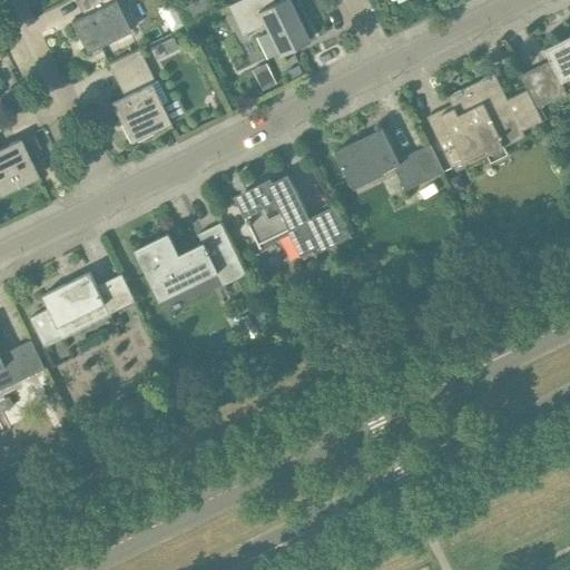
[(117,0),(90,0),(96,10),(71,21),(87,52),(130,31),(116,1),(117,0)]
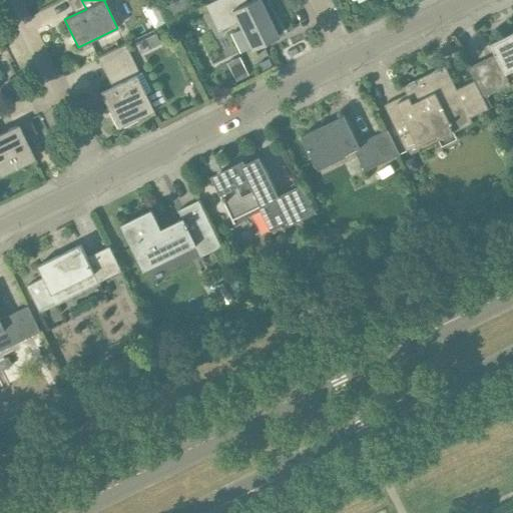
[(251,0),(247,2),(245,0),(213,0),(204,5),(217,32),(237,22),(251,50),(278,37),(260,0),(251,0)]
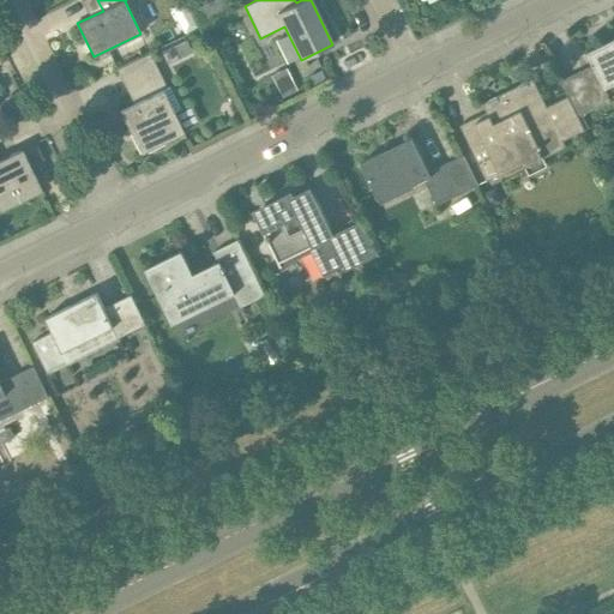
[(206,5),(198,8),(204,22),(217,17),(212,6),(206,5)]
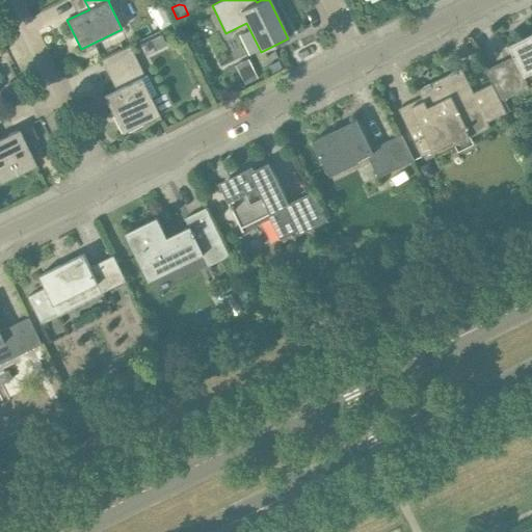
[(493,83),(494,85),(502,101),(531,86),(526,76),(531,73),(531,33),(508,45),(514,56),(486,70),(493,83)]
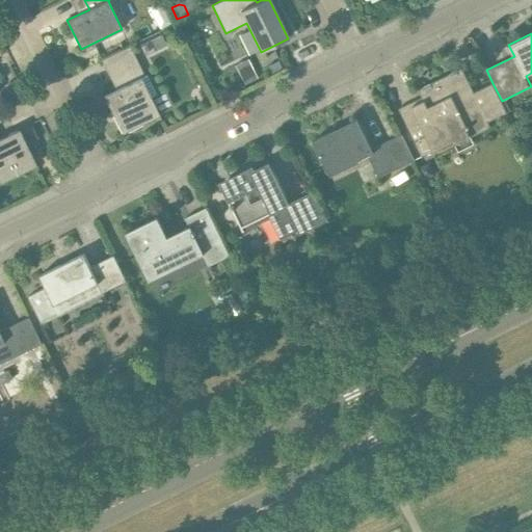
[(161,34),(151,40),(156,51),(166,46),(161,34)]
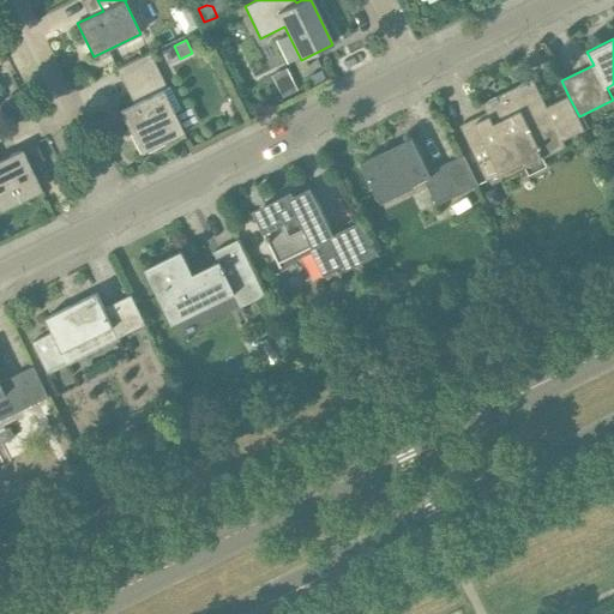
[(115,70),(116,71),(120,70),(138,103),(120,113),(140,154),(184,132),(174,112),(180,108),(170,88),(168,89),(151,53),(115,70)]
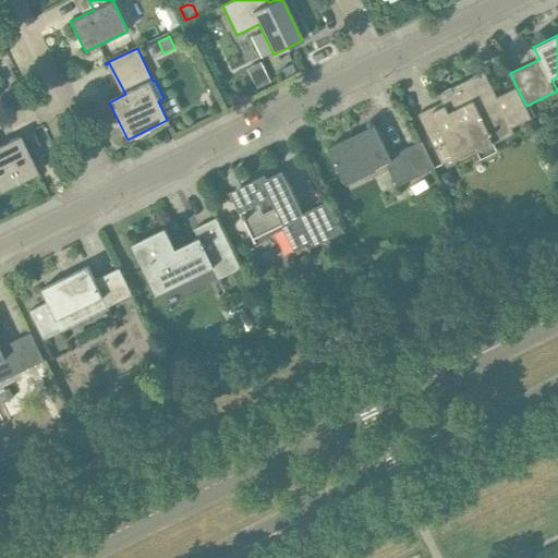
[(292,63),(281,69),(286,76),(295,71),(292,63)]
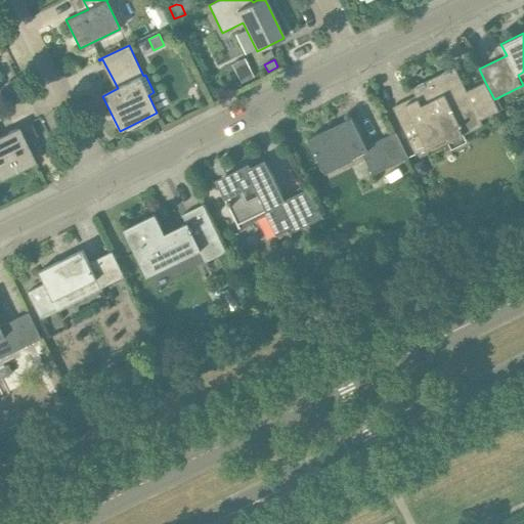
[(499,111),(494,99),(486,84),(485,82),(467,91),(455,67),(412,88),(420,102),(412,105),(410,102),(406,104),(405,101),(393,106),(417,155),(430,148),(428,144),(461,128),(465,135),(484,126),(481,120),(499,111)]
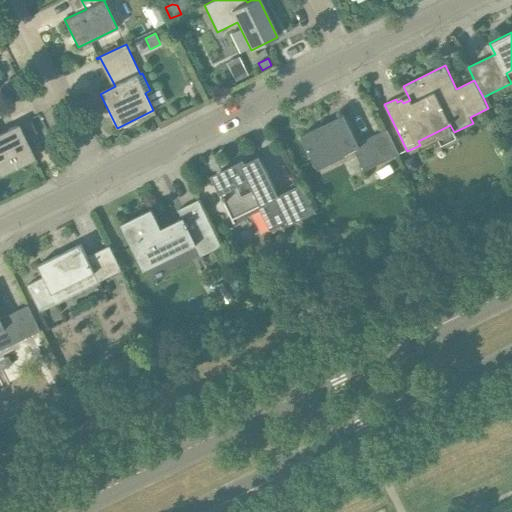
[(347,154),(360,147),(344,115),(301,135),(316,166),(346,151),(347,154)]
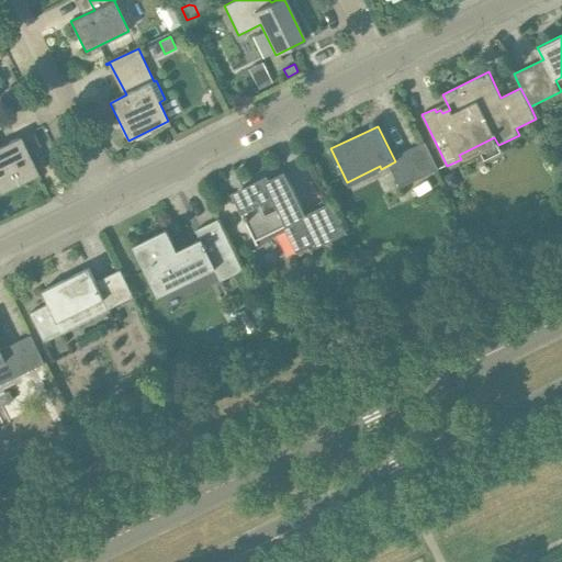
[(0,193),(38,175),(20,137),(0,145),(0,193)]
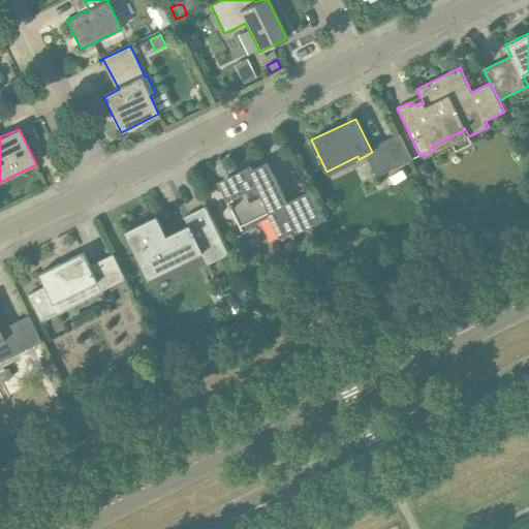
[(412,159),(400,133),(375,146),(387,172),(412,159)]
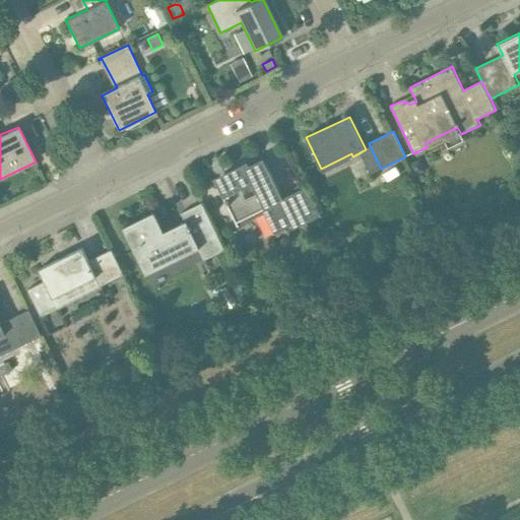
[(266,208),(278,233),(320,211),(308,186),(283,198),(263,158),(216,182),(237,222),(266,208)]
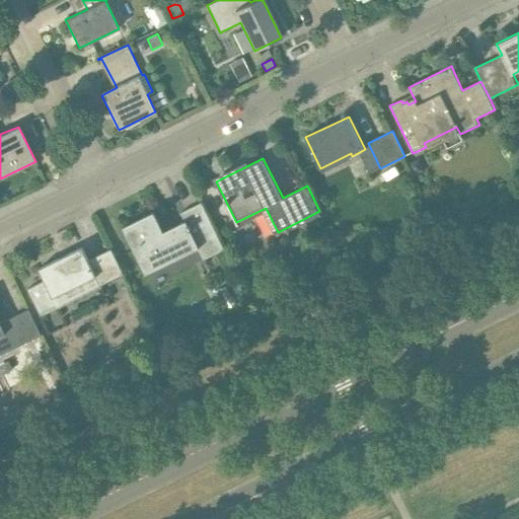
[(225,249),(202,203),(181,213),(186,221),(164,231),(154,212),(124,227),(146,274),(199,248),(205,260),(225,249)]
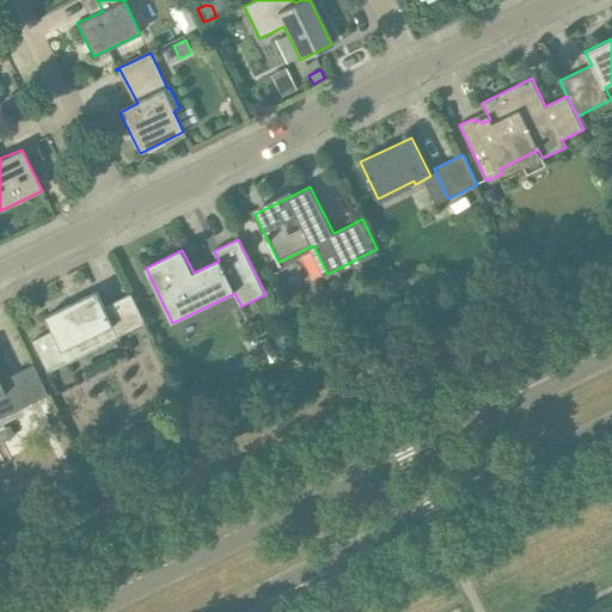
[(403,293),(408,304),(422,297),(417,287),(403,293)]
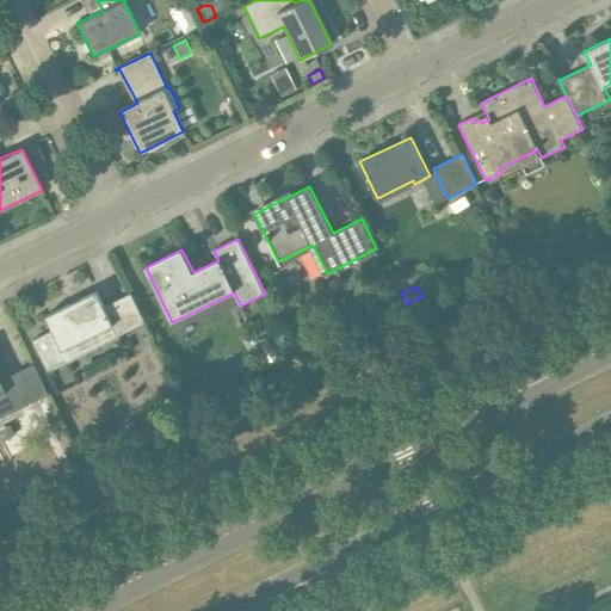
[(105,306),(97,291),(45,316),(53,329),(32,340),(48,372),(68,363),(69,364),(119,339),(118,337),(146,322),(131,292),(105,306)]
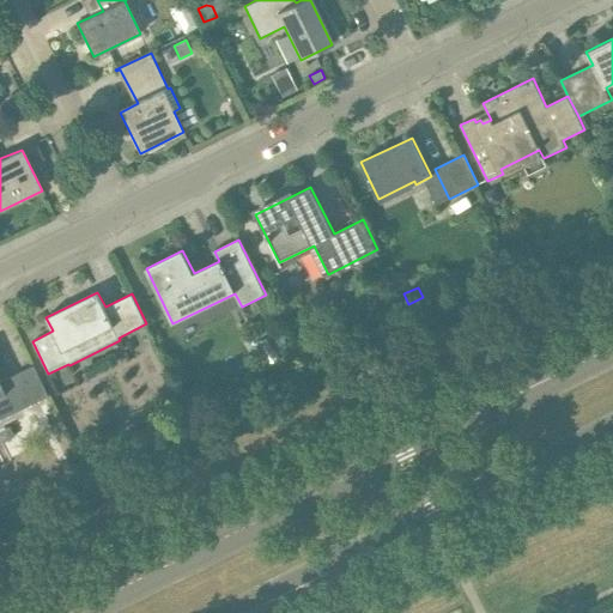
[(0,419),(24,408),(30,418),(42,412),(37,401),(49,395),(35,366),(1,382),(0,378),(0,419)]
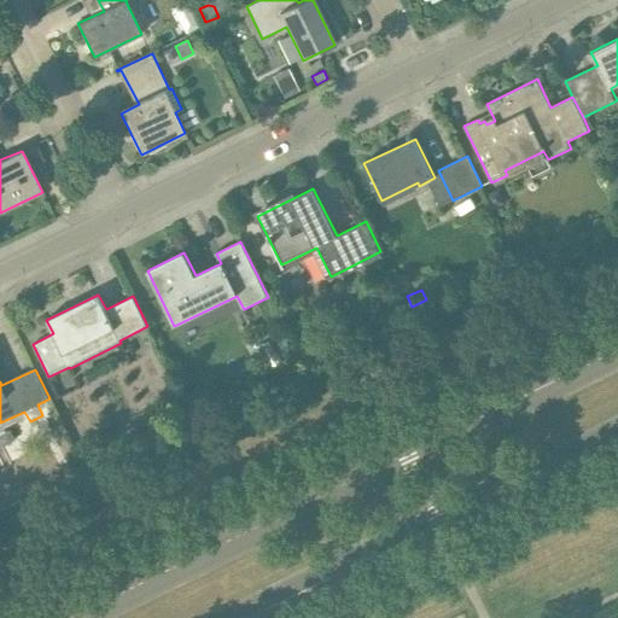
All buildings are outlined.
